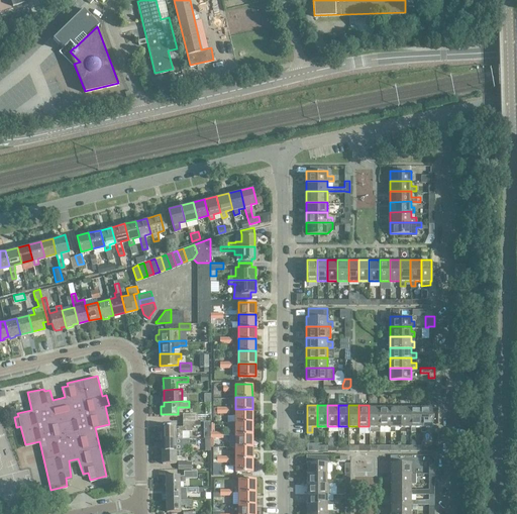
[(369,405),(369,426),(369,430),(380,430),(380,426),(380,405),(369,405)]
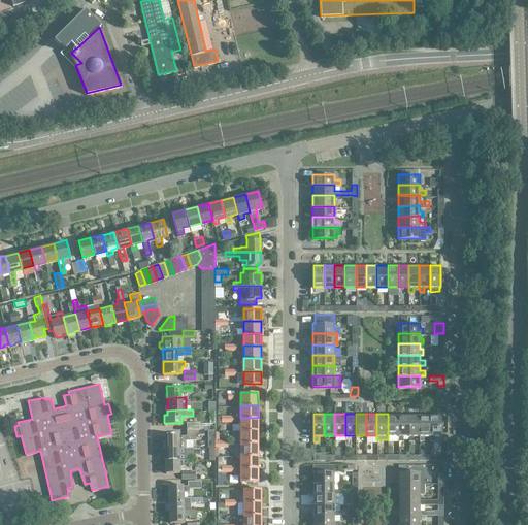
[(388,414),(388,435),(398,435),(398,414),(388,414)]
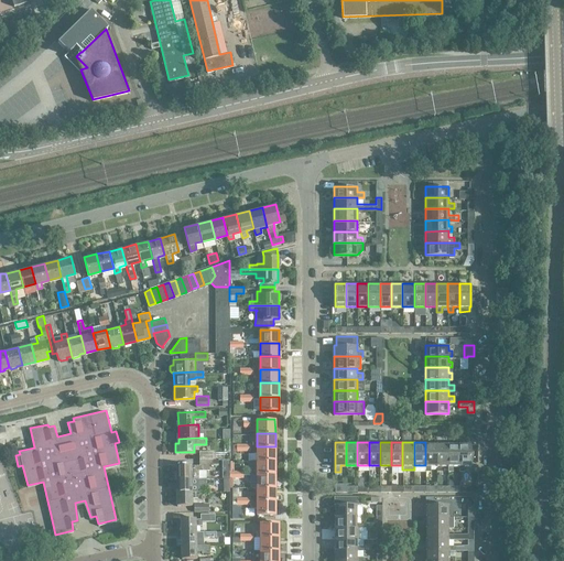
[(425,442),(425,465),(425,470),(430,470),(430,465),(436,465),(436,442),(425,442)]
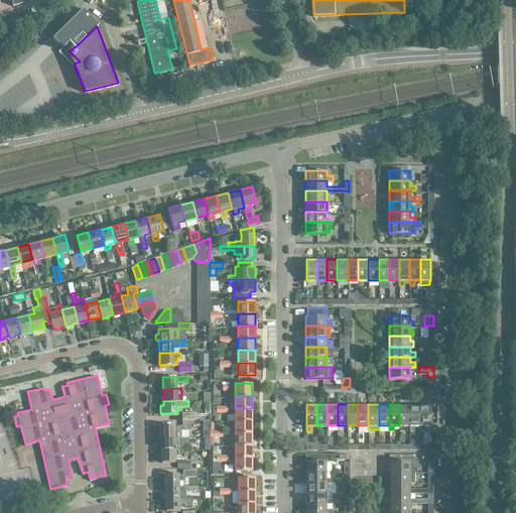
[(399,425),(399,429),(403,429),(404,425),(409,425),(410,425),(410,404),(399,404),(399,425)]
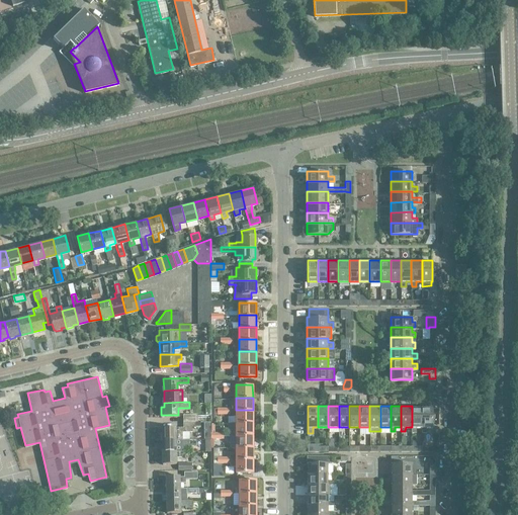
[(422,427),(422,406),(412,406),(412,427),(411,427),(411,431),(416,431),(416,427),(421,427),(422,427)]
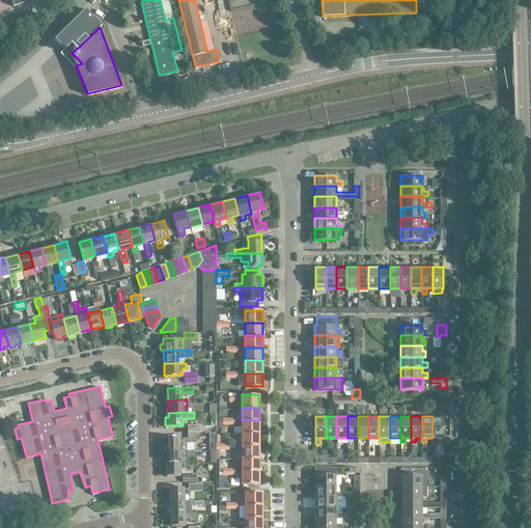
[(432,438),(431,438),(431,442),(437,442),(437,438),(443,438),(443,416),(432,416),(432,438)]
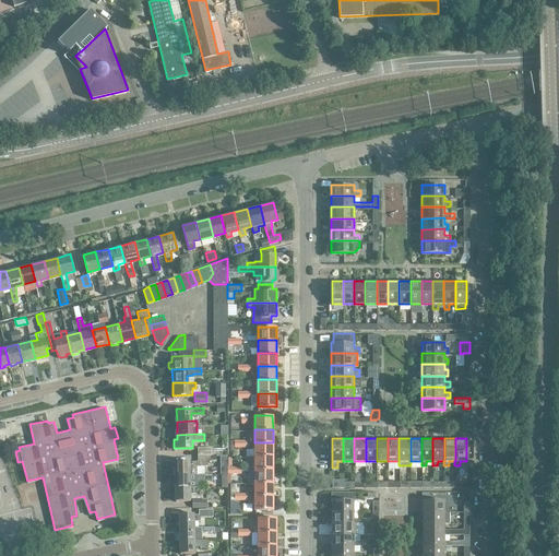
[(254,456),(273,456),(273,442),(254,442),(254,456)]
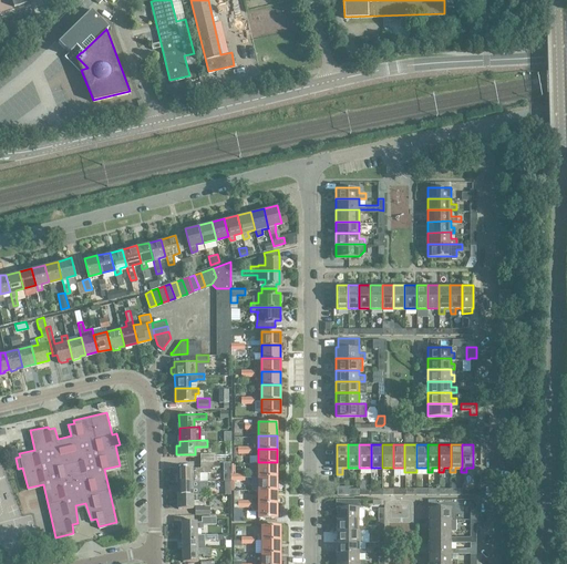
[(177,480),(207,480),(207,471),(210,471),(210,465),(219,465),(219,460),(216,460),(200,460),(200,467),(177,467),(177,480)]
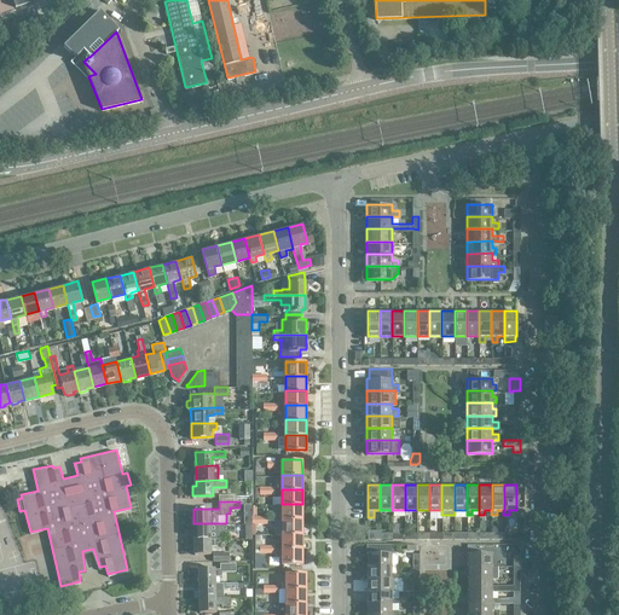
[(302,504),(282,504),(272,504),(272,518),(282,518),(302,518),(302,504)]
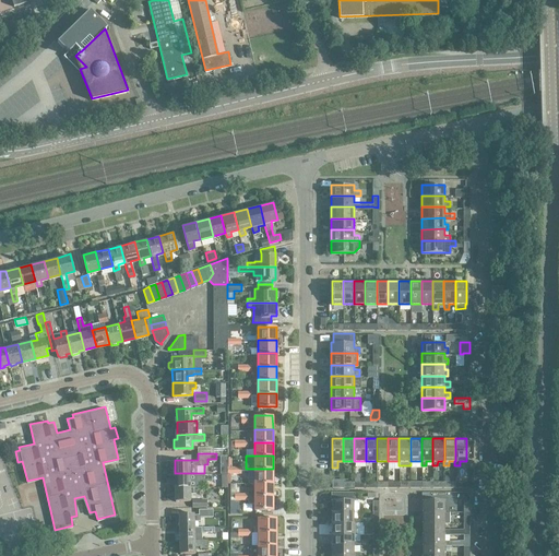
[(254,482),(273,482),(273,469),(254,469),(254,482)]
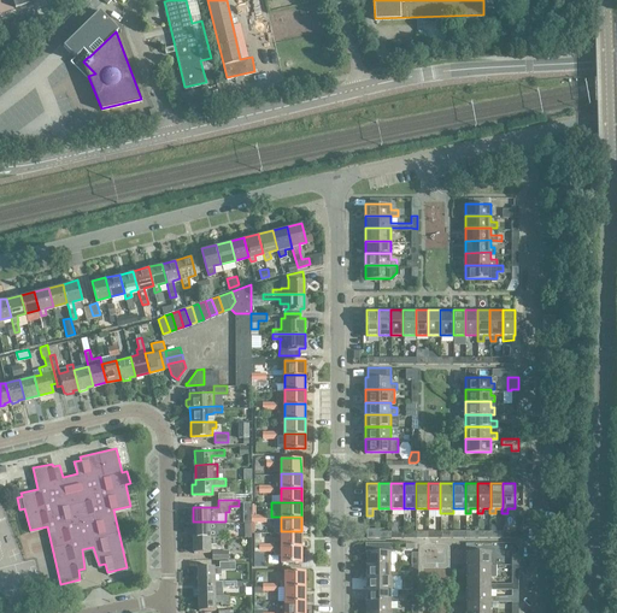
[(225,522),(193,522),(193,536),(216,536),(218,536),(218,529),(233,529),(233,522),(225,522)]
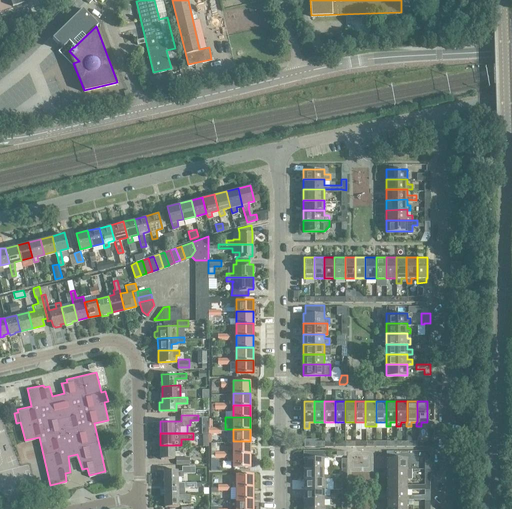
[(250,441),(233,441),(233,453),(250,453),(250,441)]
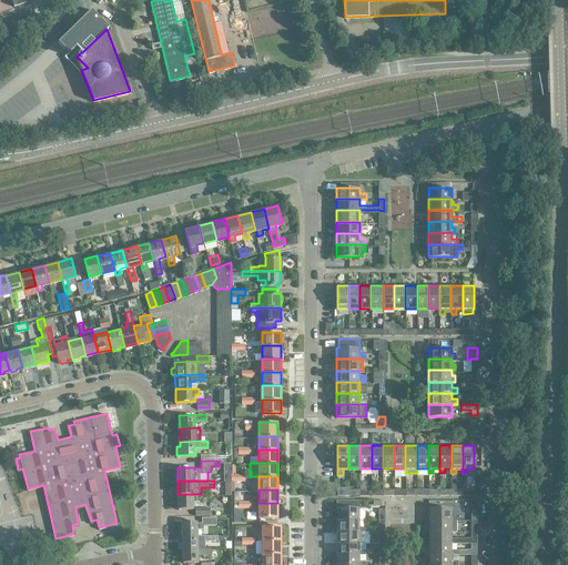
[(199,494),(178,494),(178,507),(193,507),(193,500),(199,500),(199,494)]
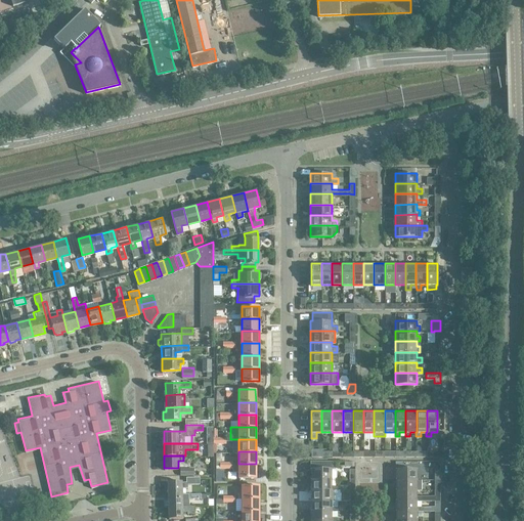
[(334,478),(336,476),(336,470),(335,468),(329,468),(329,460),(318,460),(318,468),(310,468),(310,479),(332,478),(334,478)]
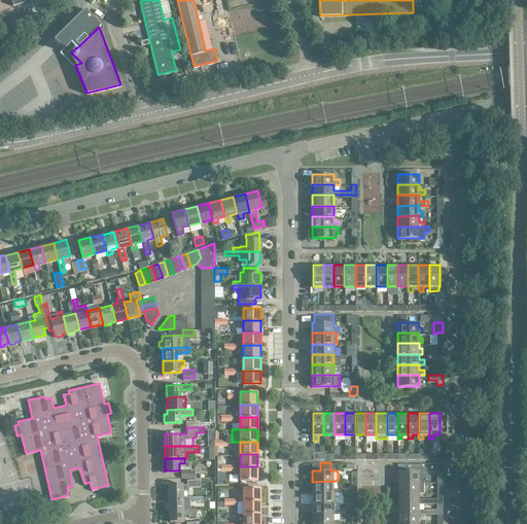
[(257,466),(240,466),(234,466),(234,463),(221,463),(221,466),(217,466),(217,480),(221,480),(221,469),(234,469),(234,473),(240,473),(240,480),(257,480),(257,466)]
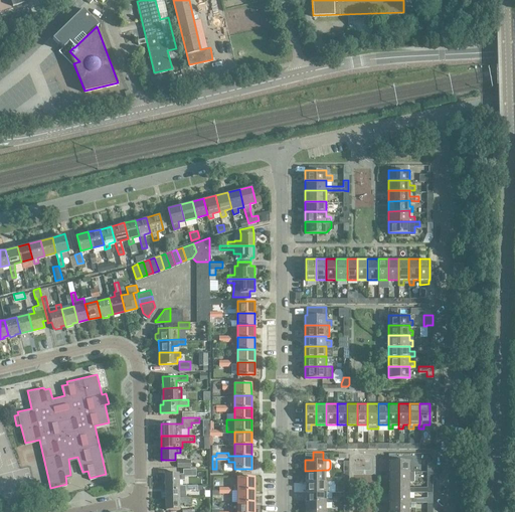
[(388,470),(409,470),(413,470),(413,465),(409,465),(409,460),(388,460),(388,470)]
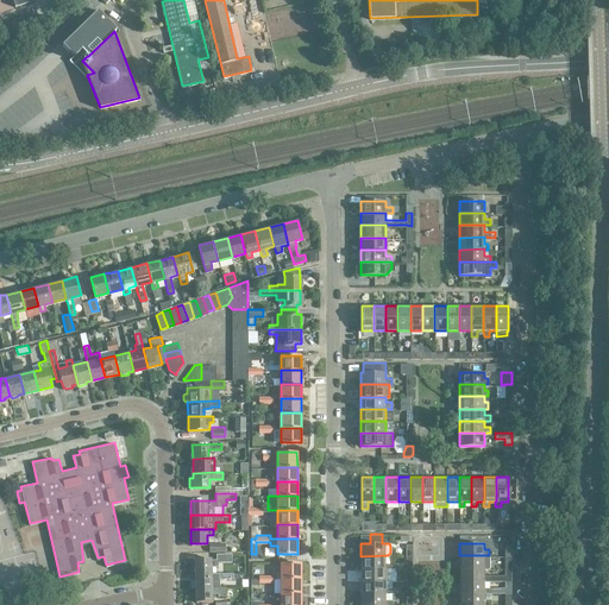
[(195,572),(212,572),(211,563),(217,563),(217,560),(232,560),(232,553),(217,553),(217,559),(211,559),(211,558),(195,558),(195,572)]
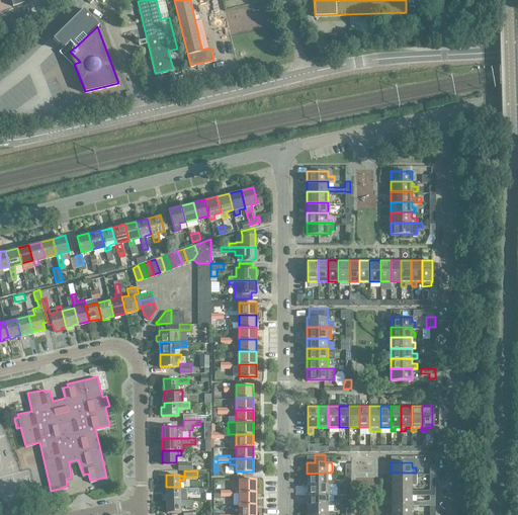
[(307,484),(330,484),(333,484),(333,479),(328,479),(328,473),(307,474),(307,484)]
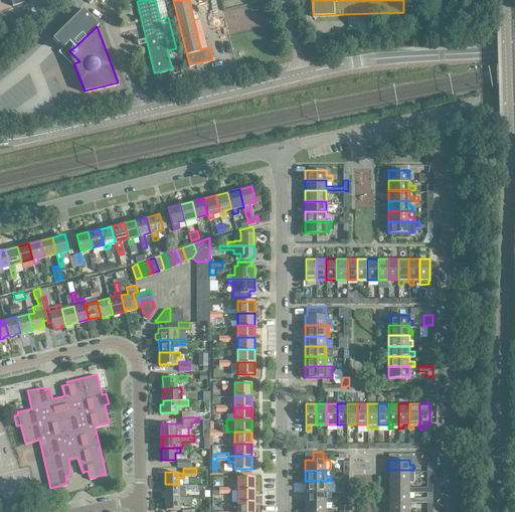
[(388,480),(409,480),(409,470),(388,470),(388,480)]
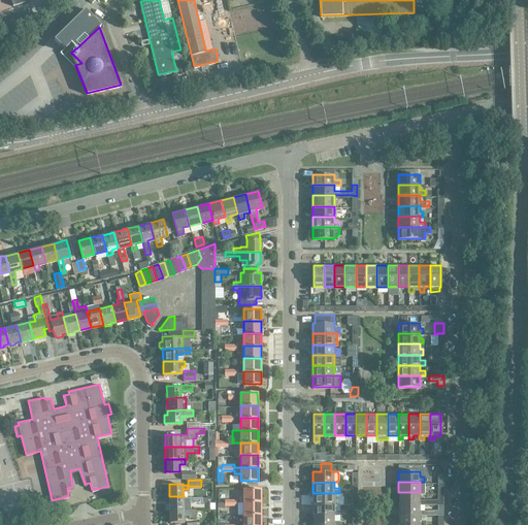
[(243,501),(261,501),(261,489),(243,489),(243,501)]
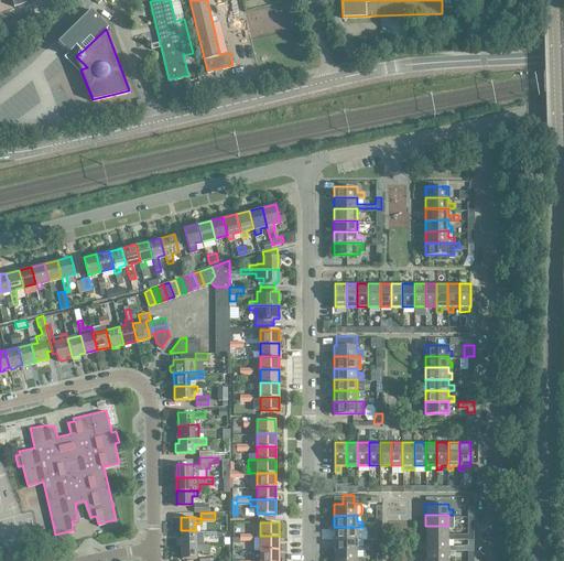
[(448,526),(425,526),(425,537),(448,537),(454,537),(454,532),(448,532),(448,526)]
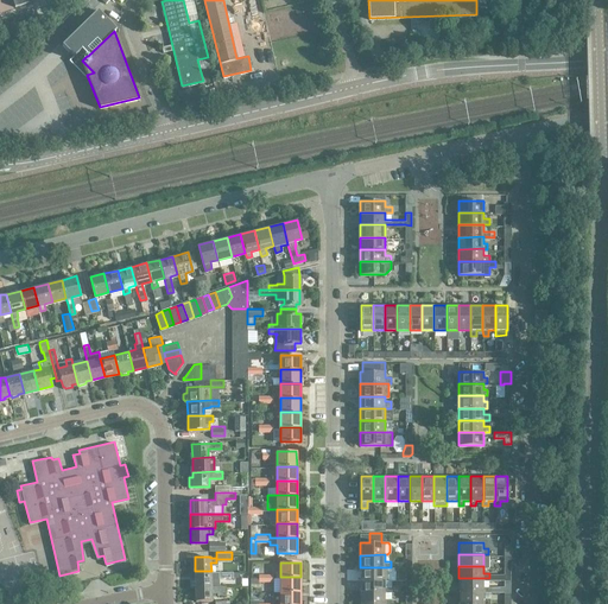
[(387,567),(360,567),(360,579),(385,579),(387,579),(387,567)]
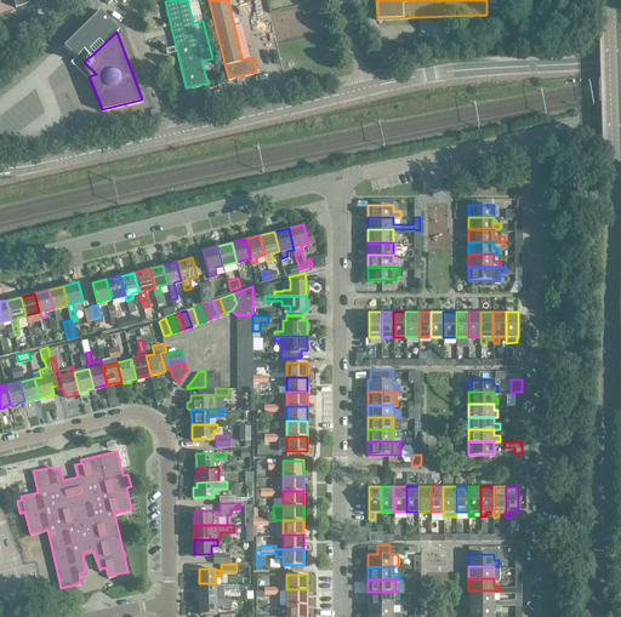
[(216,583),(199,583),(199,598),(223,598),(223,588),(238,588),(238,582),(216,583)]
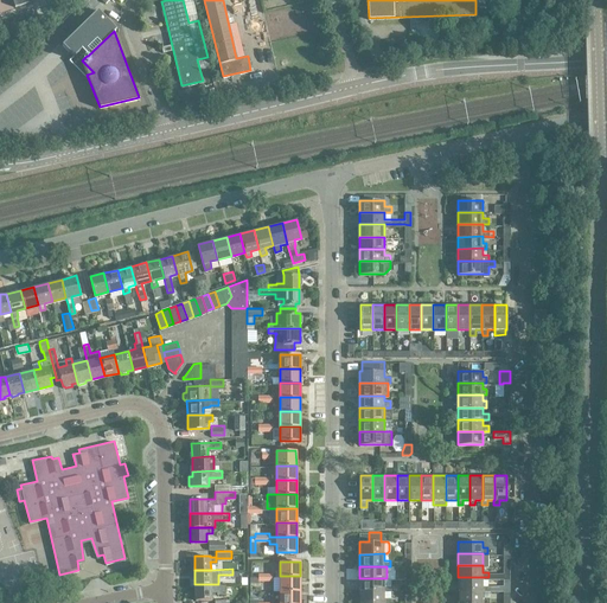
[(280,590),(300,590),(300,576),(280,576),(280,590)]
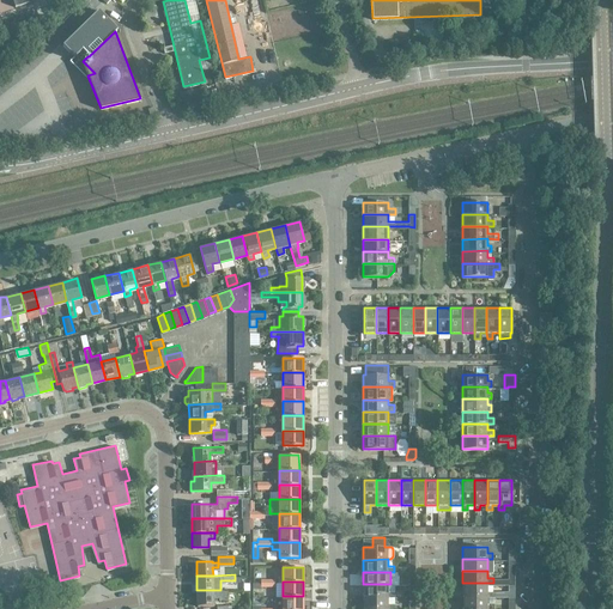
[(462,596),(487,596),(493,596),(493,591),(487,591),(487,583),(462,583),(462,596)]
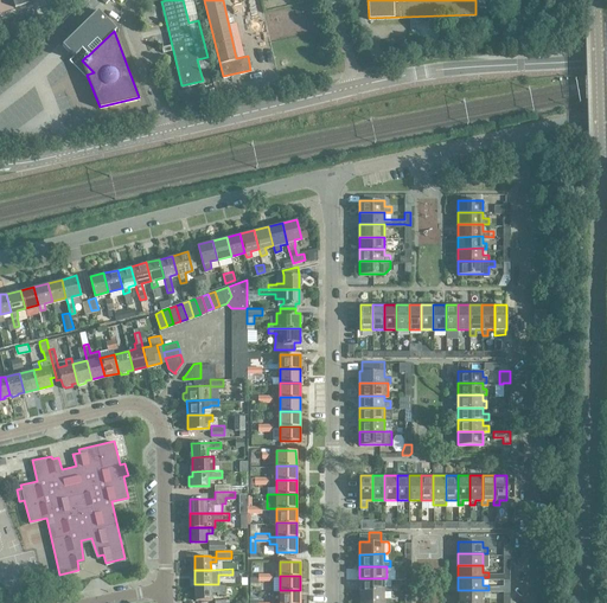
[(359,590),(384,590),(390,590),(390,585),(384,585),(384,578),(359,578),(359,590)]
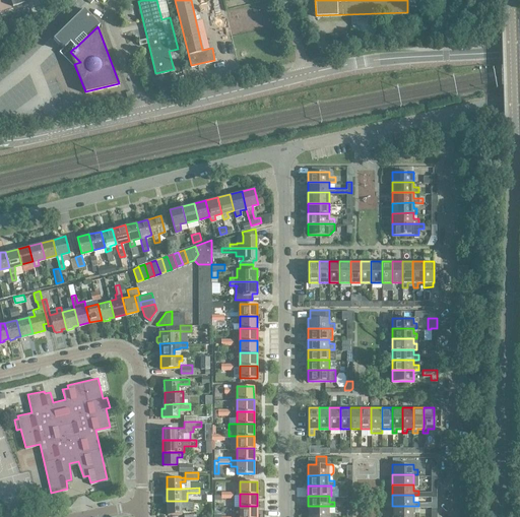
[(192,501),(187,501),(167,501),(168,513),(181,513),(181,507),(186,507),(186,508),(192,508),(192,501)]
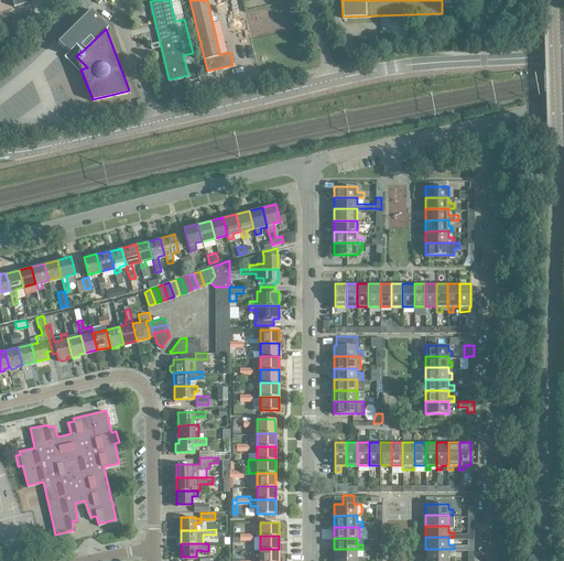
[(259,560),(278,560),(279,549),(260,549),(259,560)]
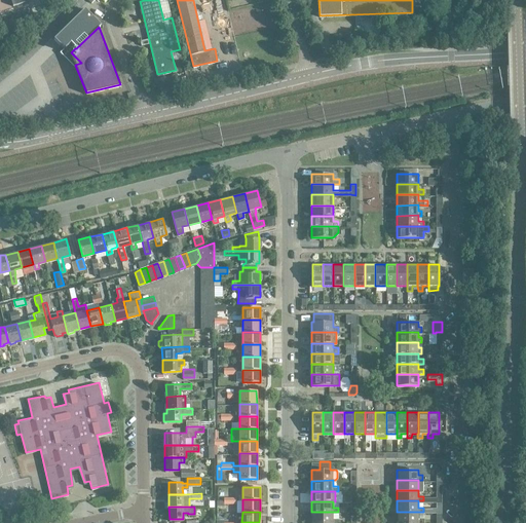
[(333,512),(311,512),(311,522),(338,522),(338,518),(333,518),(333,512)]
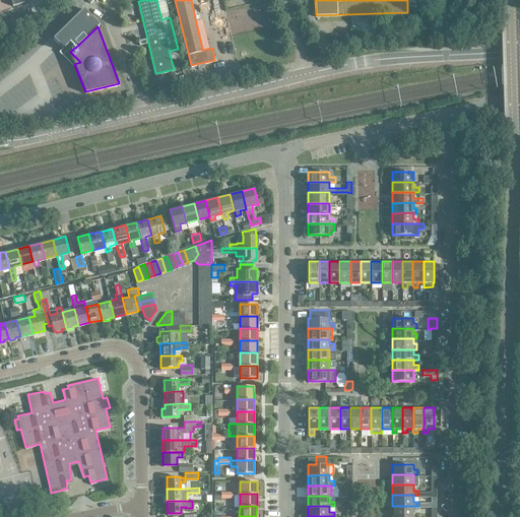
[(392,516),(413,516),(418,516),(418,511),(413,511),(413,506),(392,506),(392,516)]
